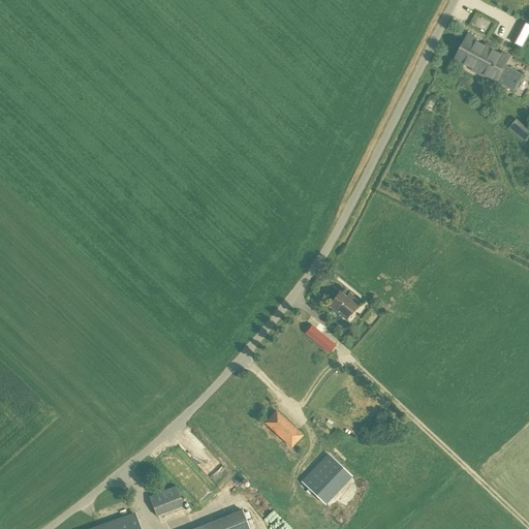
[(514,90),(522,75),(505,66),(509,57),(468,35),(454,60),(496,83),(497,81),(514,90)]
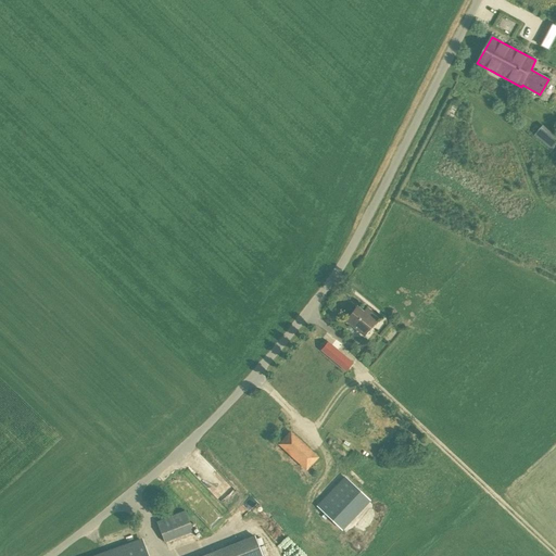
[(552,149),(555,142),(555,136),(542,125),(534,135),(552,149)]
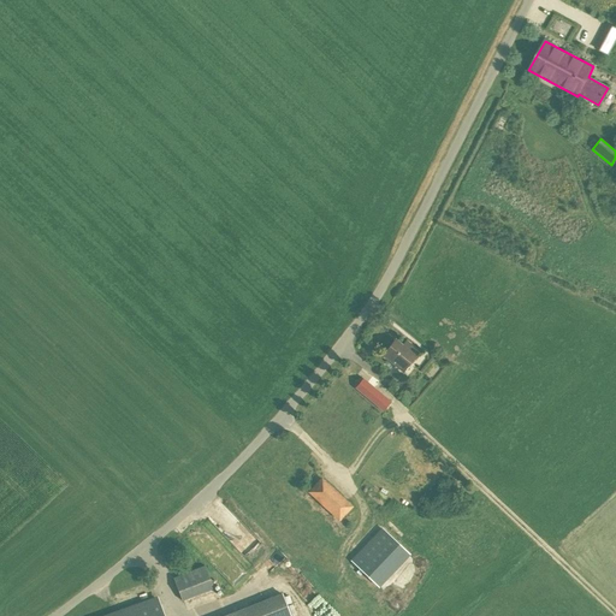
[(386,348),(394,337),(389,335),(381,345),(386,348)]
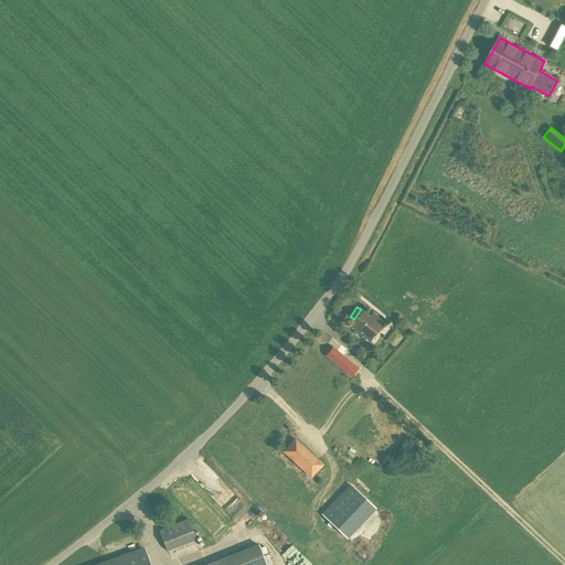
[(370,318),(362,311),(351,326),(370,340),(384,322),(373,313),(370,318)]
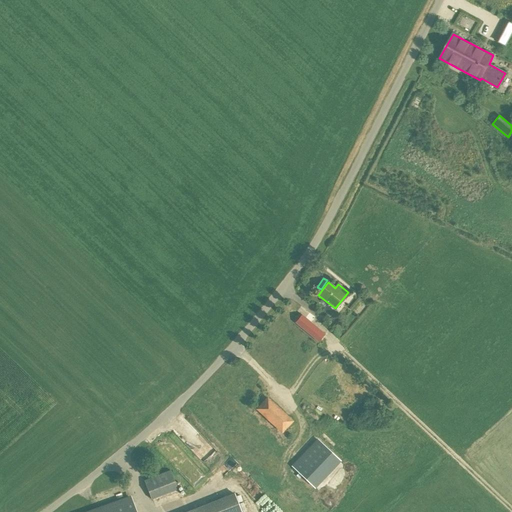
[(309,321),(302,329),(310,336),(317,327),(309,321)]
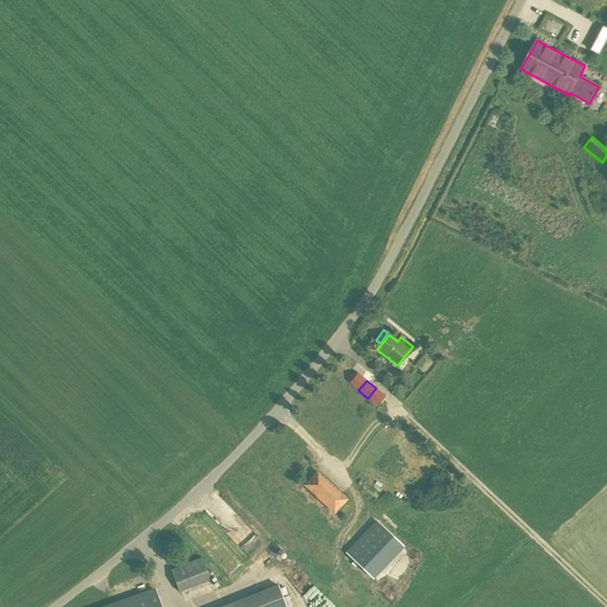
[(319,467),(306,483),(318,493),(311,503),(315,506),(319,503),(331,513),(350,493),(319,467)]
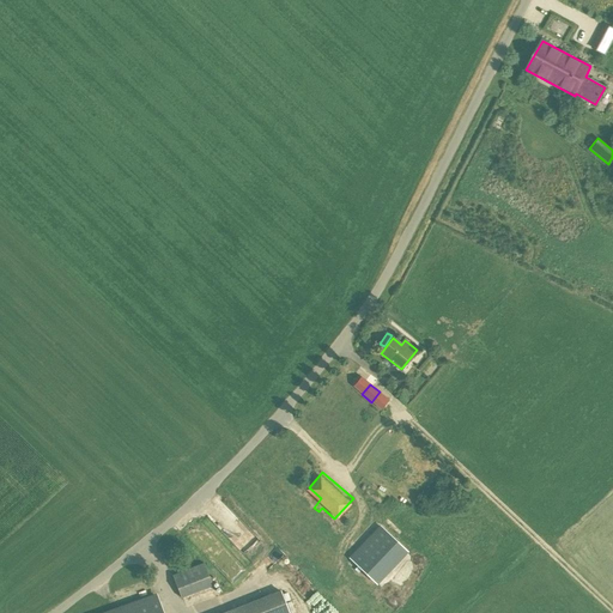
[(291,490),(297,501),(303,497),(297,486),(291,490)]
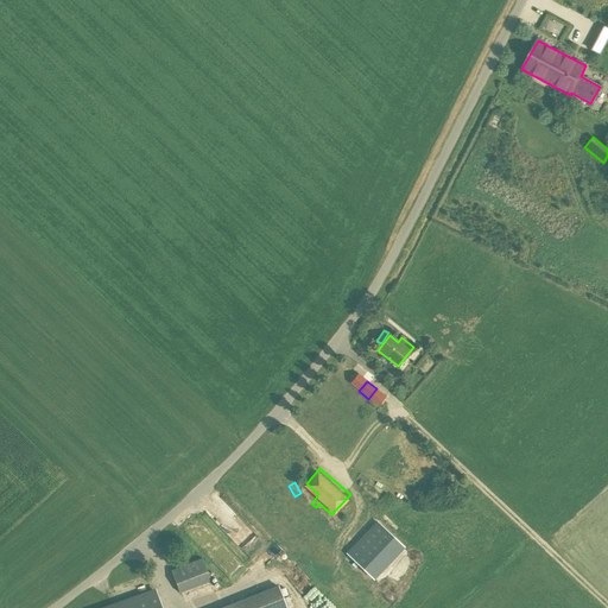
[(337,507),(341,512),(343,510),(349,518),(358,512),(348,499),(337,507)]
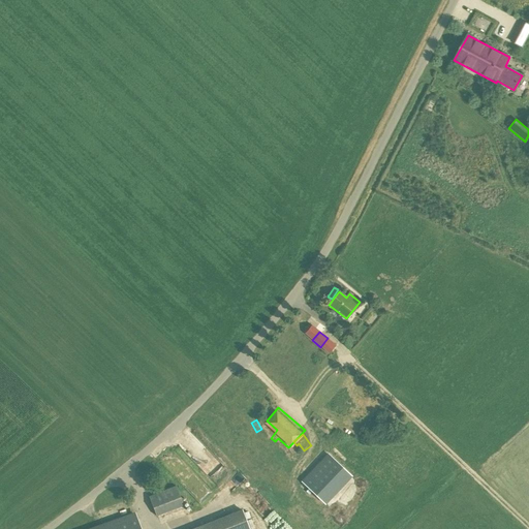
[(234,452),(240,445),(230,437),(221,446),(238,462),(241,458),(234,452)]
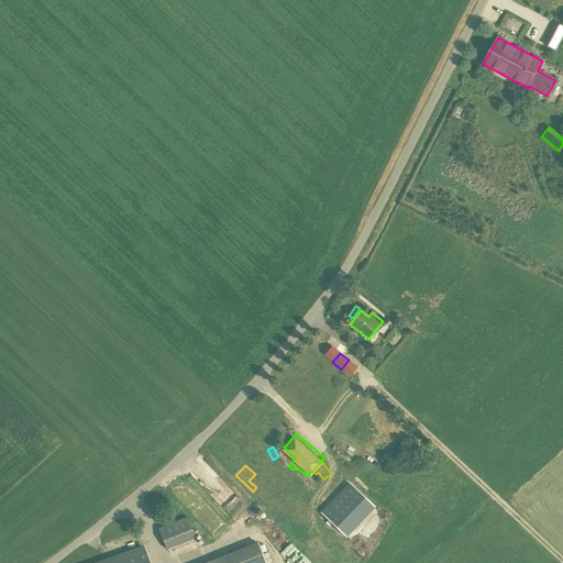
[(229,478),(213,485),(221,503),(235,496),(229,478)]
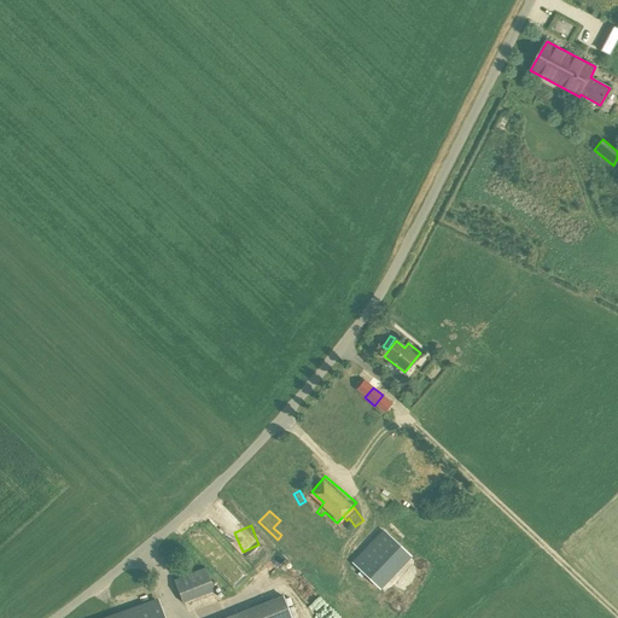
[(233,543),(227,548),(209,529),(205,532),(251,581),(261,571),(233,543)]
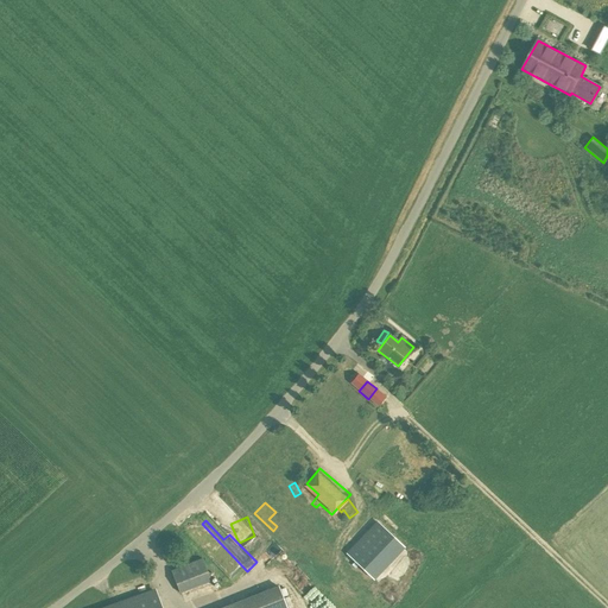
[(346,555),(374,581),(404,549),(375,524),(346,555)]
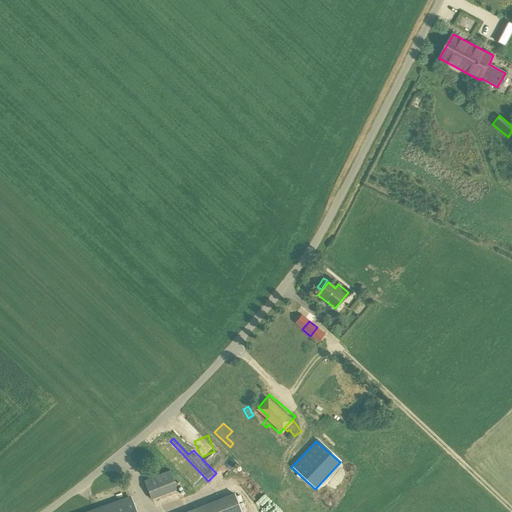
[(221,468),(226,474),(235,466),(230,460),(221,468)]
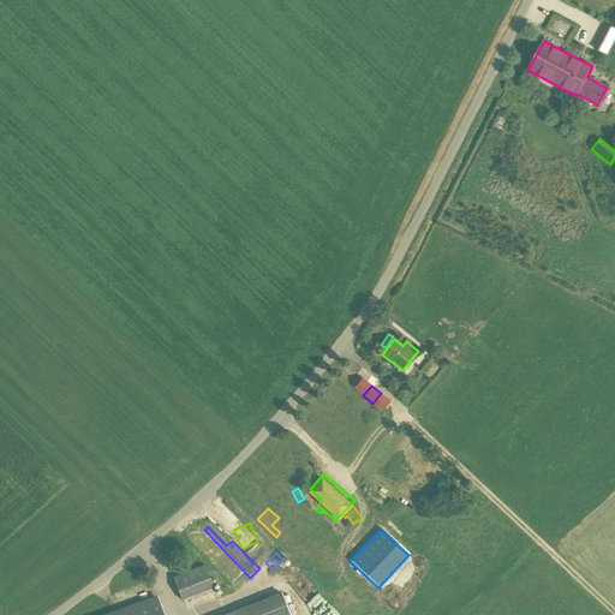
[(173,579),(183,602),(214,589),(206,566),(173,579)]
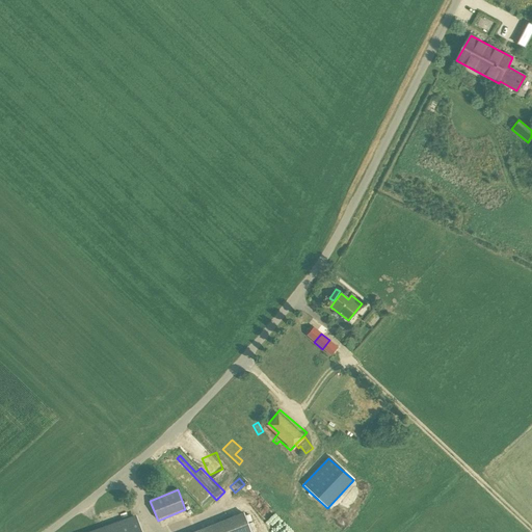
[(269,522),(283,527),(287,516),(272,512),(269,522)]
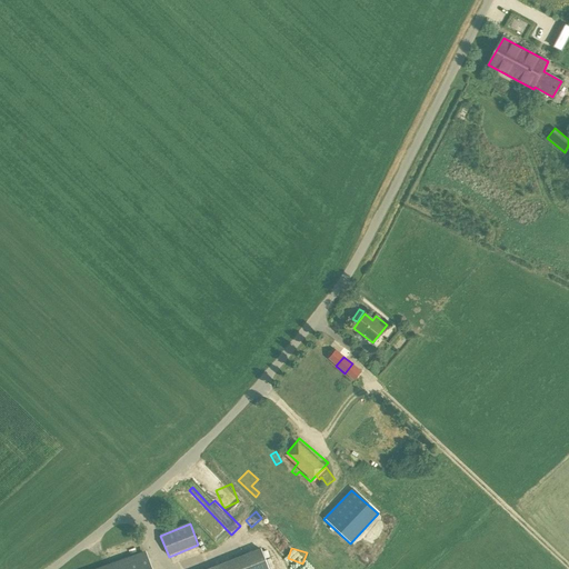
[(207,568),(267,568),(260,550),(207,568)]
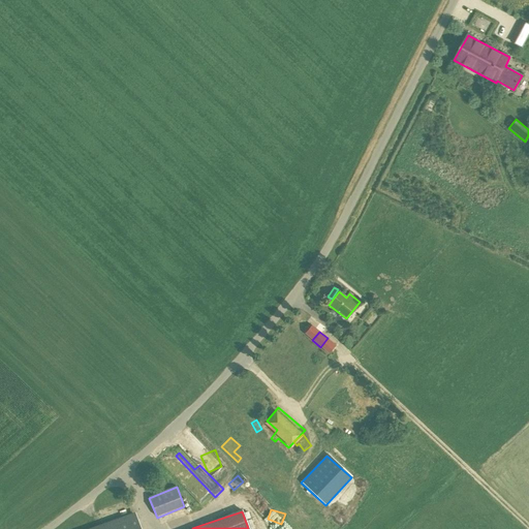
[(141,528),(139,525),(137,520),(135,515),(134,512),(87,528),(141,528)]
